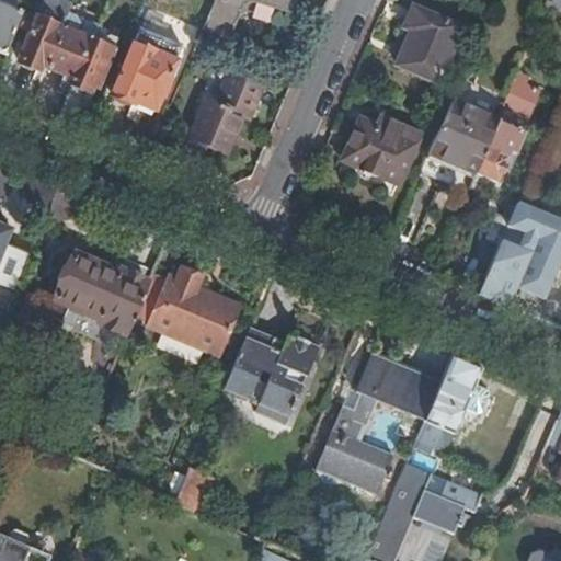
[(4,1),(0,0),(0,52),(3,54),(20,13),(2,6),(4,1)]
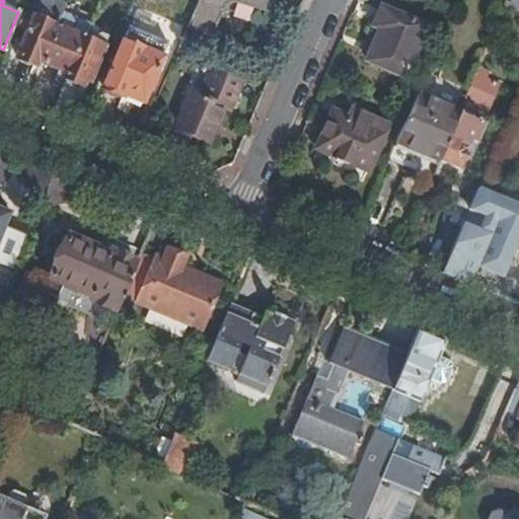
[(199,0),(192,19),(214,28),(223,7),(237,1),(269,12),(273,0),(199,0)]
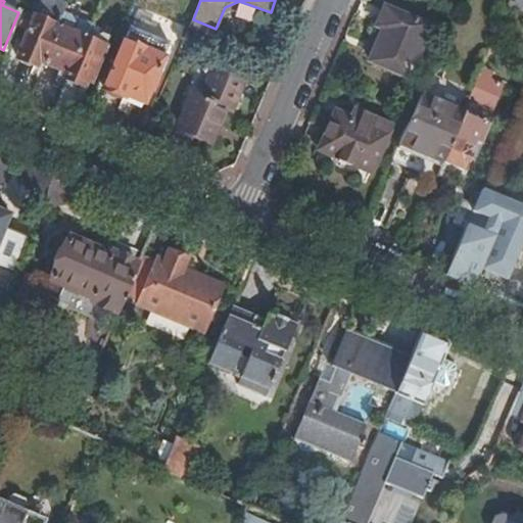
[(95,15),(65,4),(57,27),(58,28),(43,62),(66,73),(81,36),(83,37),(88,30),(95,15)]
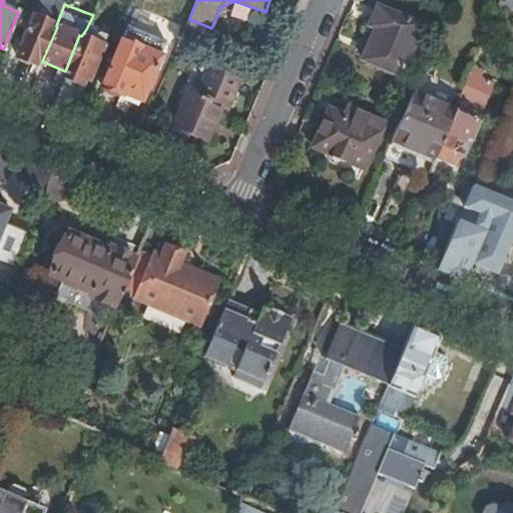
[(363,58),(401,74),(406,62),(408,63),(415,44),(413,43),(420,25),(378,7),(370,25),(376,28),(363,58)]
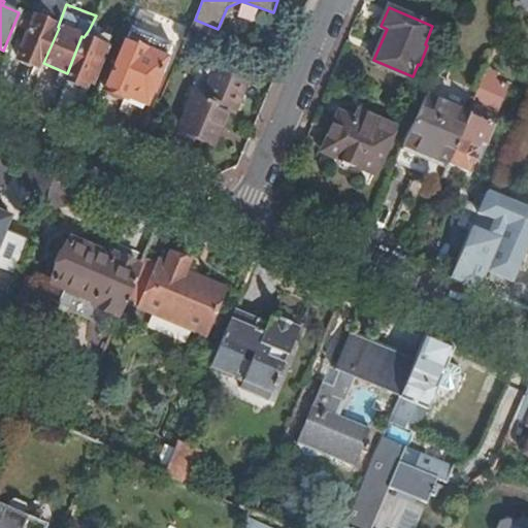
[(37,61),(43,63),(59,28),(58,27),(34,18),(18,57),(19,58),(20,62),(29,67),(32,64),(34,65),(37,61)]
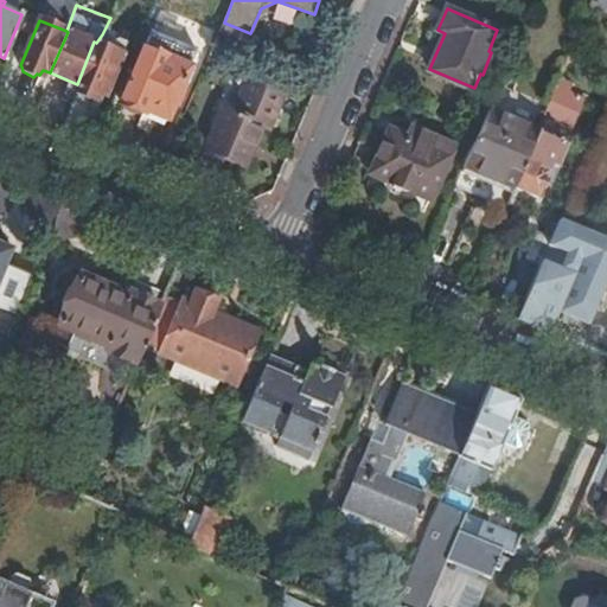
[(250,33),(224,23),(219,32),(246,43),(250,33)]
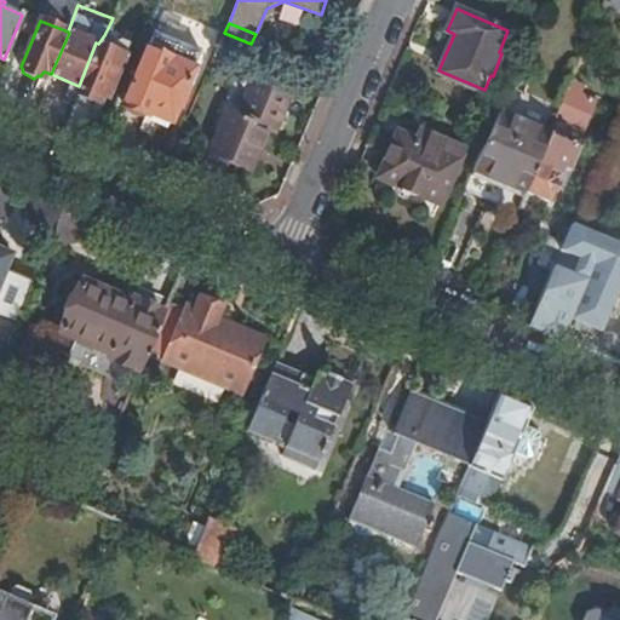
[(154,30),(122,104),(170,122),(174,113),(177,112),(188,89),(187,85),(201,51),(154,30)]
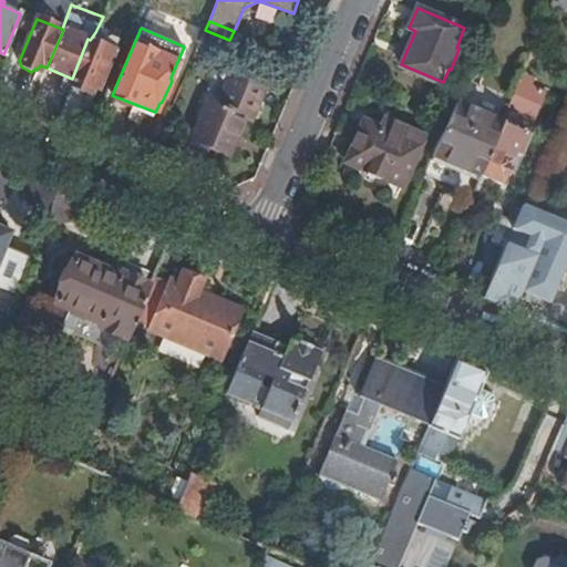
[(72,79),(70,83),(73,84),(74,89),(85,93),(86,90),(90,91),(91,86),(99,90),(114,49),(90,40),(88,39),(72,79)]
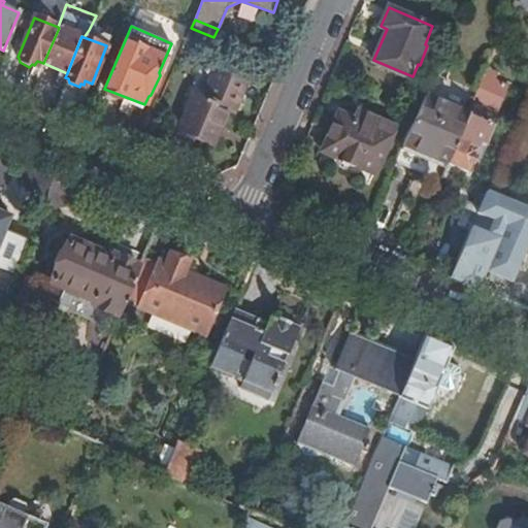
[(498,73),(488,68),(474,100),(497,109),(506,87),(496,81),(498,73)]
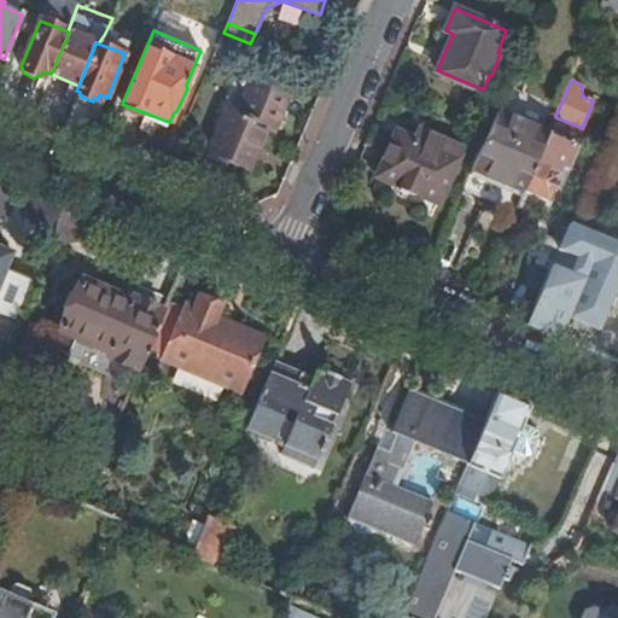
[(267,127),(273,129),(287,97),(252,82),(238,114),(267,127)]
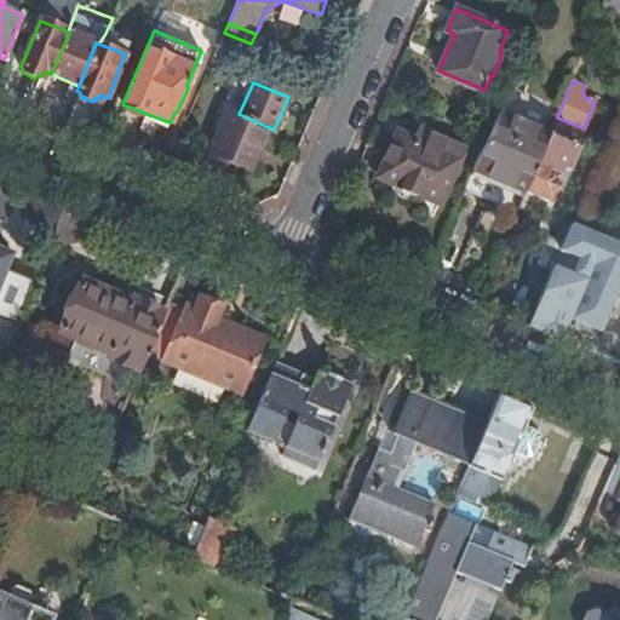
[(239,114),(228,110),(208,155),(211,159),(222,164),(225,162),(228,159),(250,168),(268,127),(239,114)]
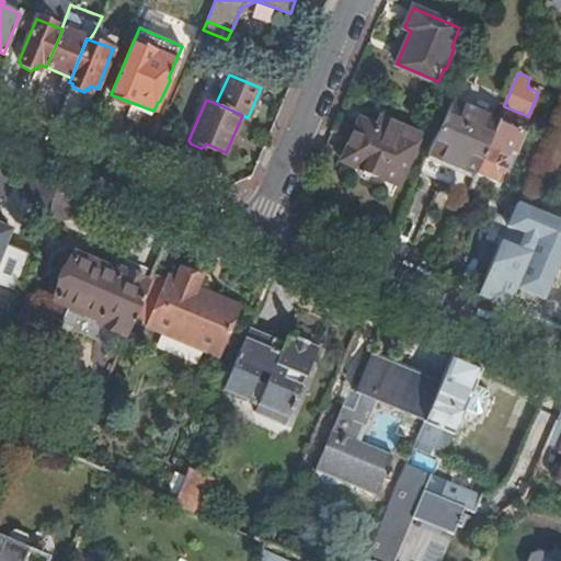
[(453,165),(476,175),(497,122),(490,118),(492,114),(473,106),(471,111),(450,102),(443,121),(426,159),(450,170),(453,165)]
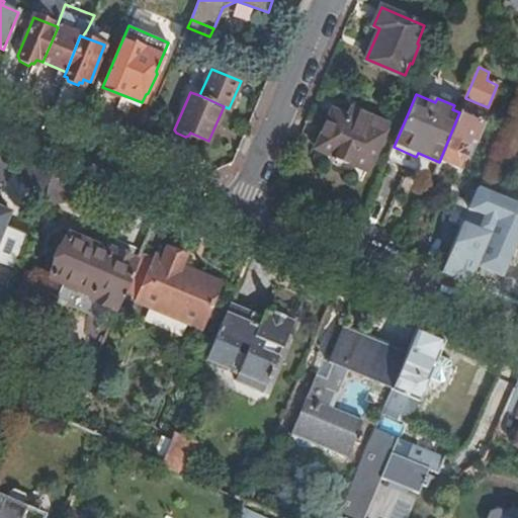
[(459,112),(439,162),(459,170),(471,141),(476,143),(484,122),(471,118),(473,113),(467,110),(465,115),(459,112)]
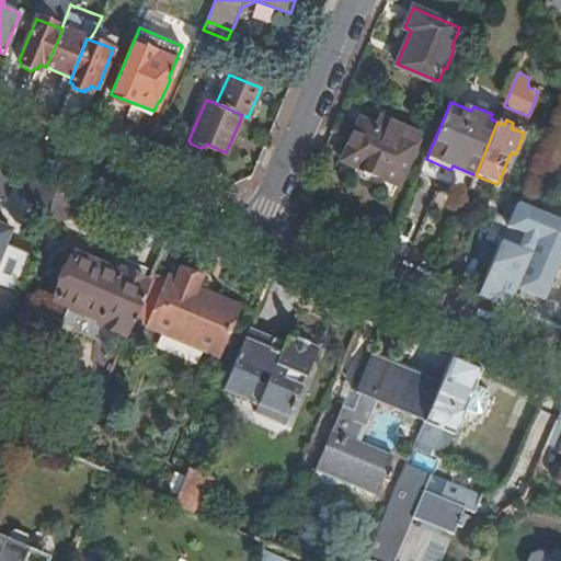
[(361,121),(343,160),(399,184),(420,135),(389,122),(386,132),(361,121)]
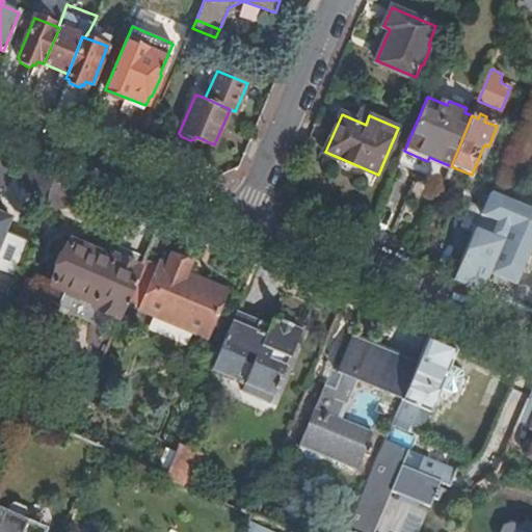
[(427,161),(448,170),(451,166),(429,157),(427,161)]
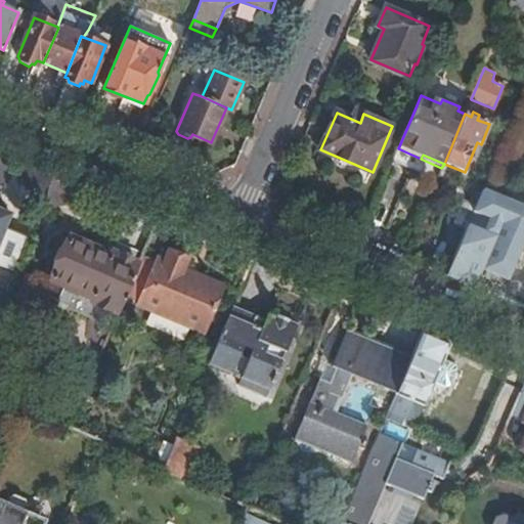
[(32,198),(42,202),(52,175),(26,164),(22,175),(23,184),(27,190),(34,194),(32,198)]
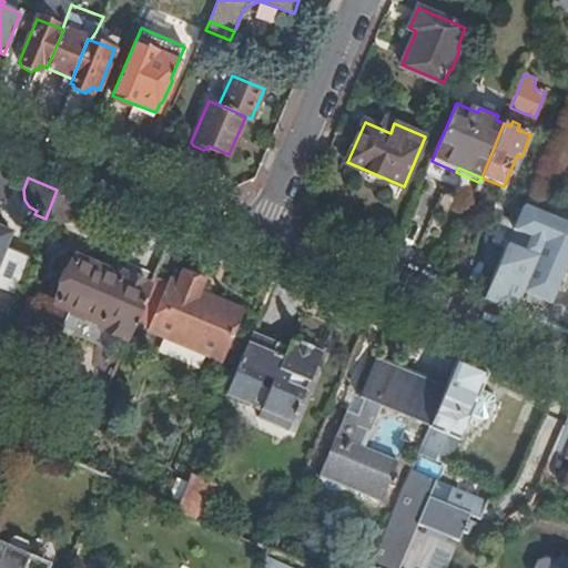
[(81,215),(87,203),(57,190),(46,219),(56,223),(57,220),(69,220),(81,215)]
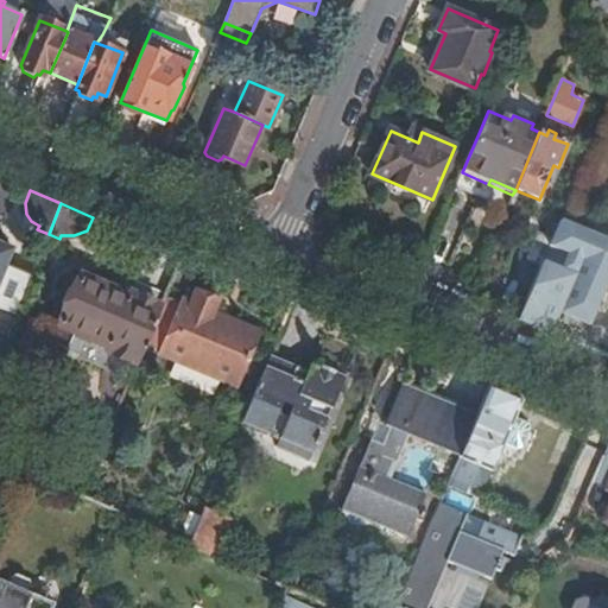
[(540,267),(518,320),(550,334),(576,273),(578,273),(594,235),(561,221),(552,240),(540,267)]
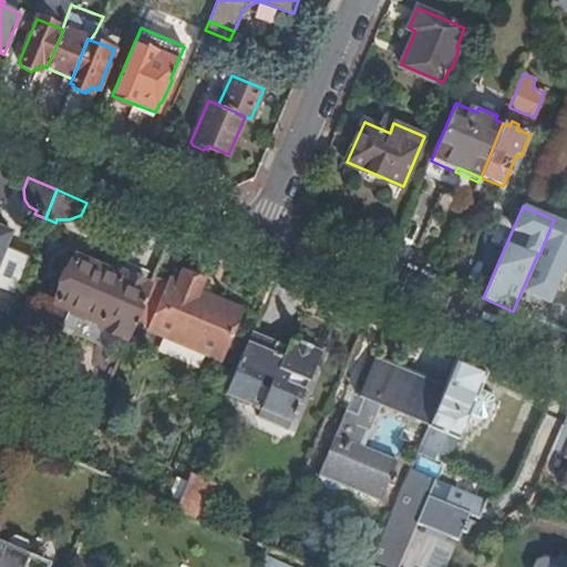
[(490,243),(504,249),(515,224),(501,217),(490,243)]
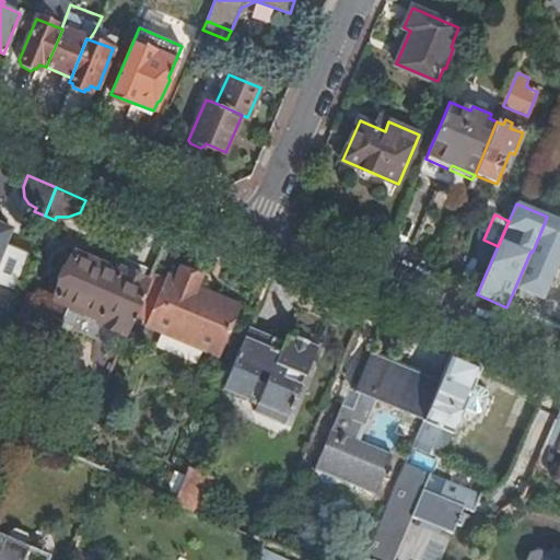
[(11,230),(0,224),(0,255),(4,245),(11,230)]
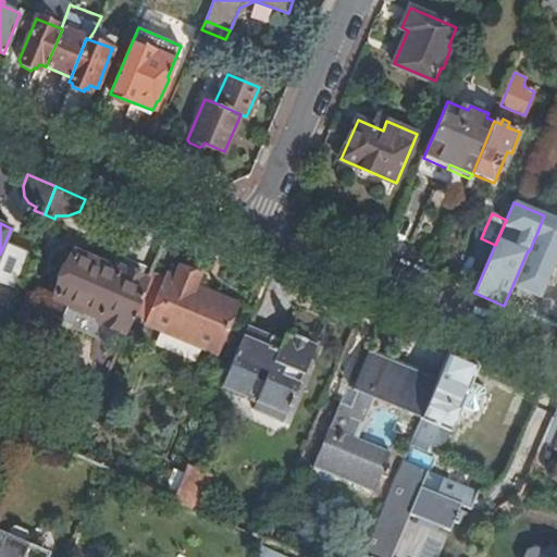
[(29,254),(4,244),(0,254),(0,308),(7,311),(29,254)]
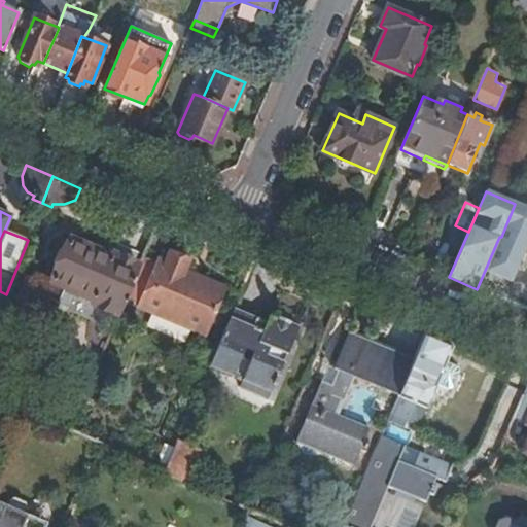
[(42,279),(49,281),(68,240),(61,237),(42,279)]
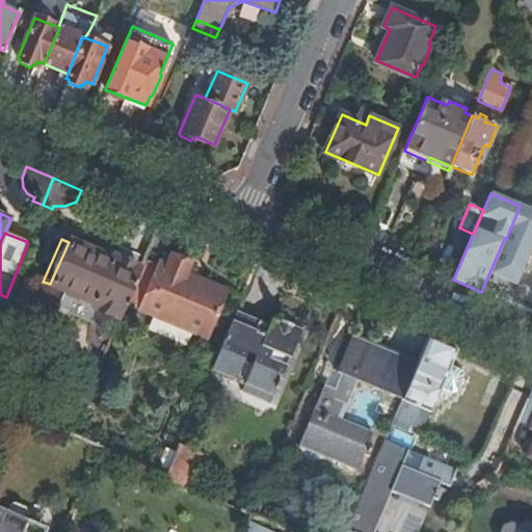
[(120,317),(127,301),(139,269),(112,259),(111,261),(106,258),(105,255),(88,247),(86,249),(69,242),(50,284),(44,300),(57,307),(64,291),(94,303),(92,306),(120,317)]
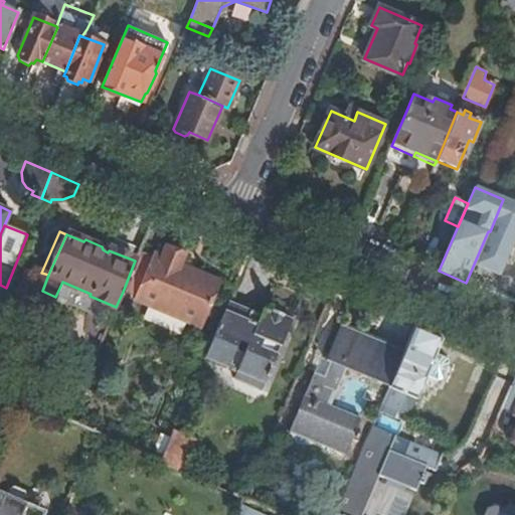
[(153,255),(136,297),(135,300),(200,327),(220,281),(180,265),(184,253),(166,246),(162,256),(154,253),(153,255)]
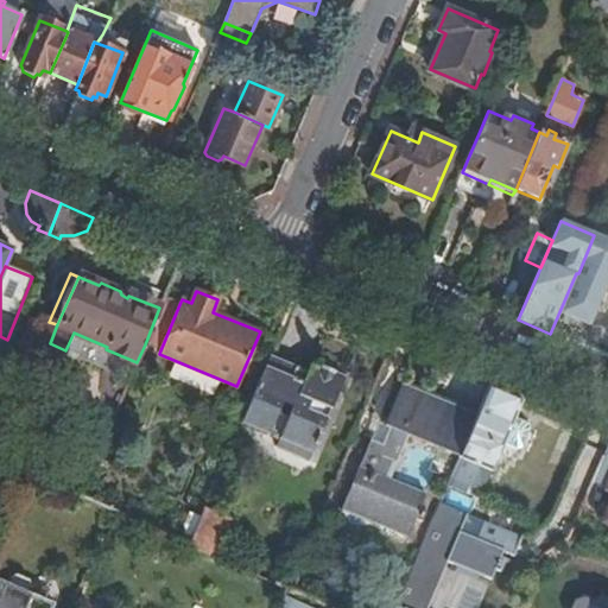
[(181,302),(165,296),(159,308),(145,344),(160,350),(181,302)]
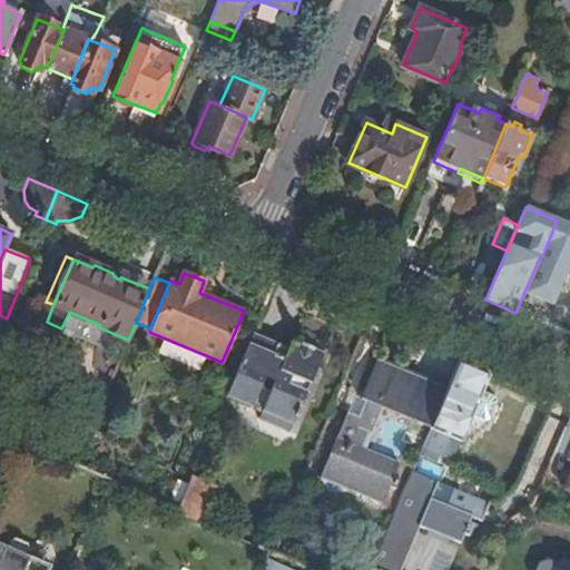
[(288,347),(253,333),(226,396),(261,411),(257,419),(287,432),(294,418),(296,419),(300,408),(297,406),(304,393),(303,393),(307,382),(300,379),(303,371),(312,375),(320,353),(291,341),(288,347)]
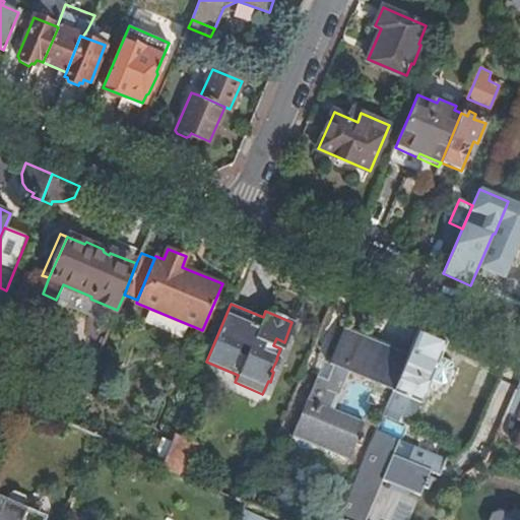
[(395,387),(408,356),(342,328),(327,363),(332,366),(326,379),(318,376),(293,437),(348,461),(365,424),(333,409),(351,368),(395,387)]
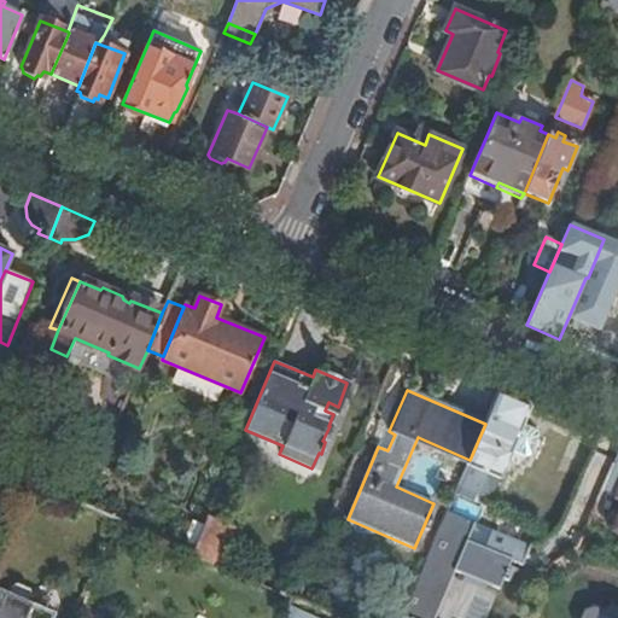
[(530,406),(499,392),(485,424),(470,460),(459,487),(489,499),(496,479),(499,479),(511,452),(522,425),(530,406)]
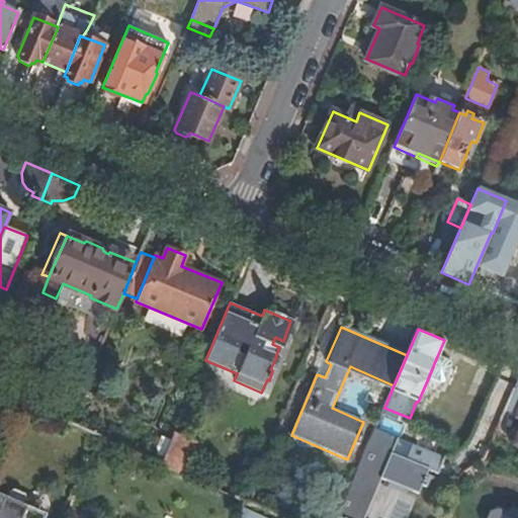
[(449,361),(437,356),(428,378),(440,383),(444,381),(451,366),(449,361)]
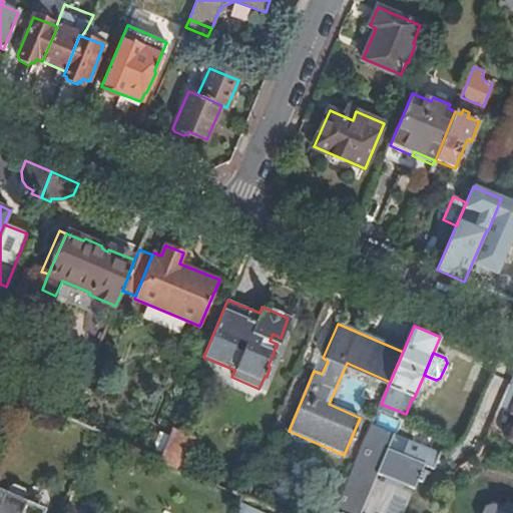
[(372,426),(336,512),(360,512),(392,434),(372,426)]
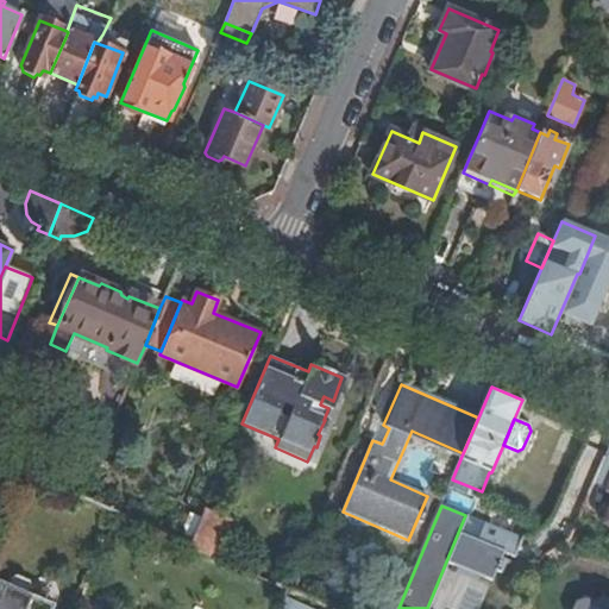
[(227,523),(205,513),(190,546),(214,557),(227,523)]
